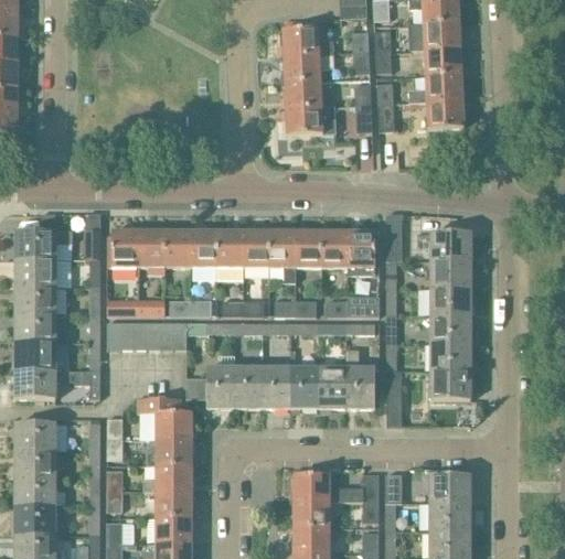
[(0,0),(0,10),(18,11),(18,0),(0,0)]
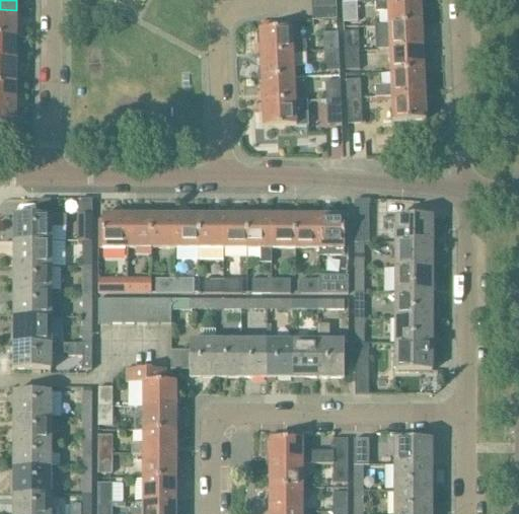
[(357,0),(343,0),(344,19),(357,18),(357,0)]
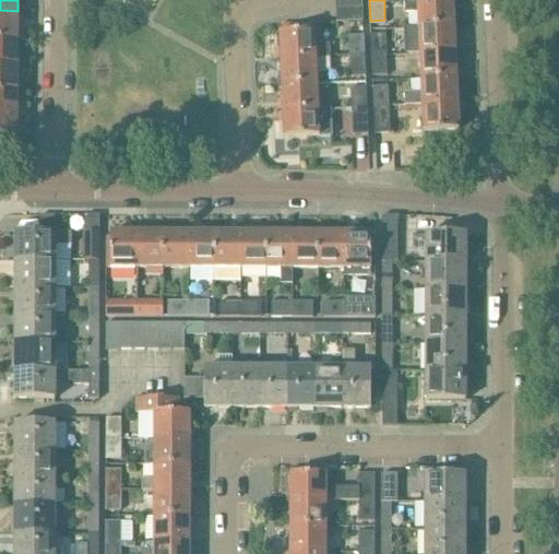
[(453,22),(452,0),(404,0),(405,9),(416,8),(417,24),(453,22)]
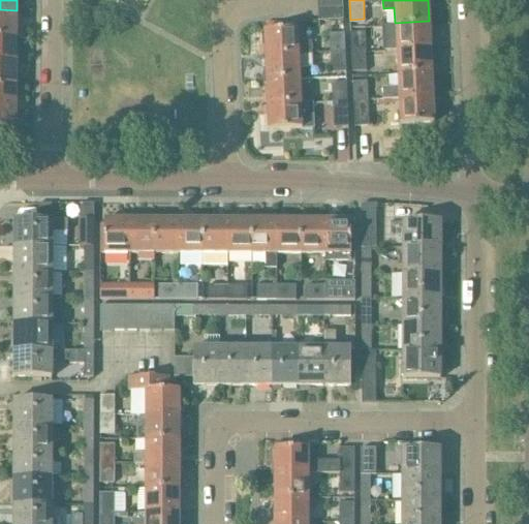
[(343,17),(342,3),(318,4),(318,18),(343,17)]
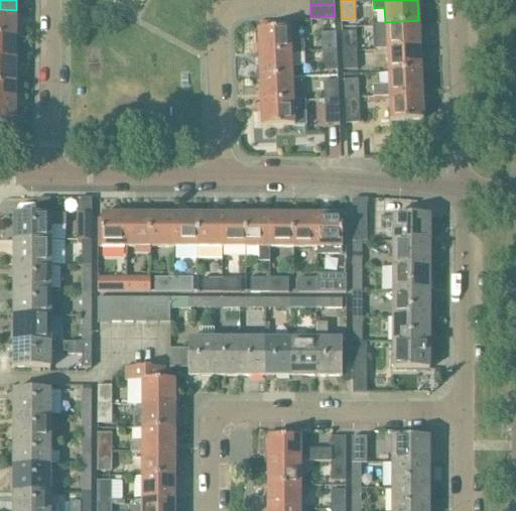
[(0,33),(16,33),(16,10),(0,9),(0,33)]
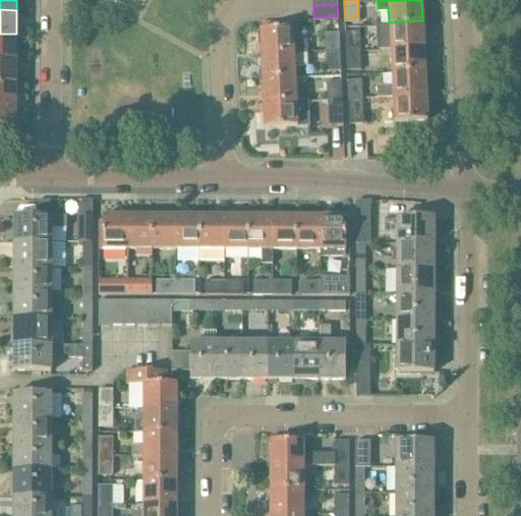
[(389,22),(378,22),(379,47),(390,47),(423,45),(422,20),(389,22)]
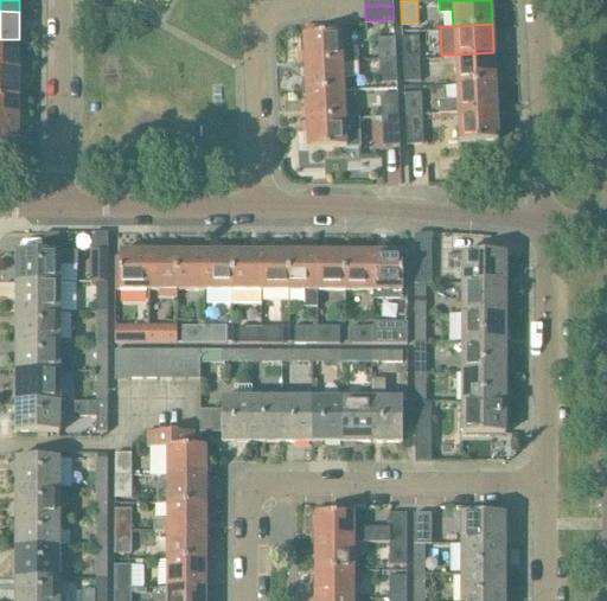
[(302,33),(304,61),(358,58),(357,43),(342,44),(340,31),(302,33)]
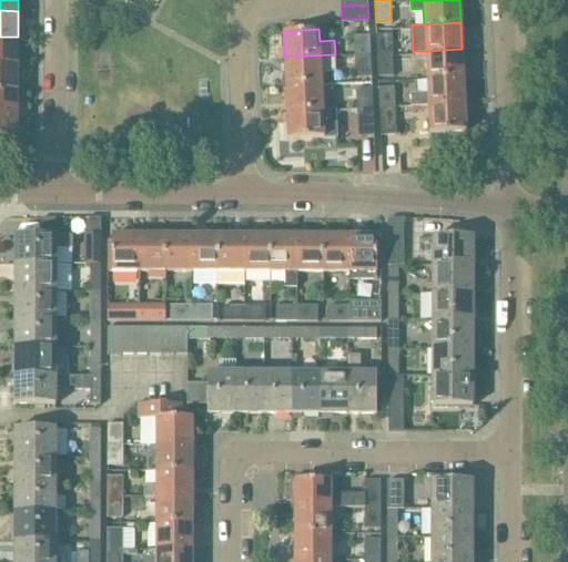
[(376,32),(377,53),(393,52),(392,31),(376,32)]
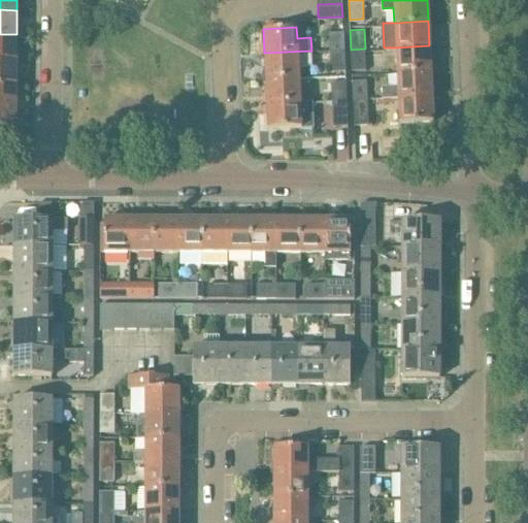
[(329,51),(344,50),(343,30),(328,31),(329,51)]
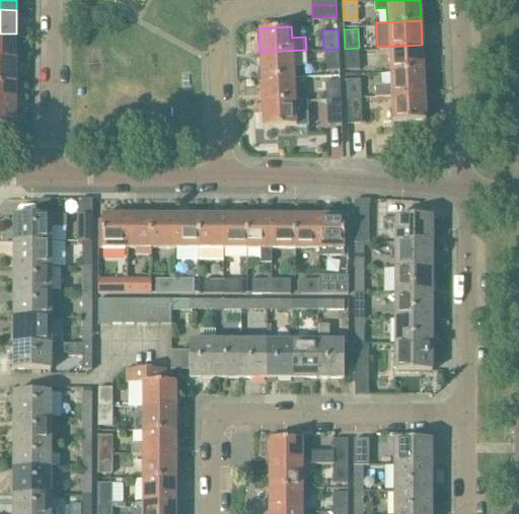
[(0,57),(16,58),(16,33),(0,33),(0,57)]
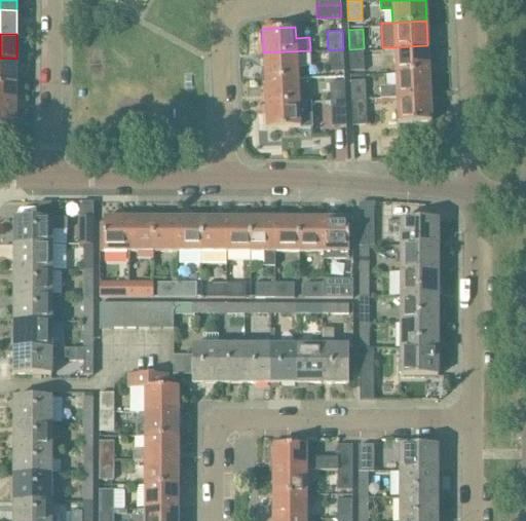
[(428,69),(427,45),(393,47),(395,71),(428,69)]
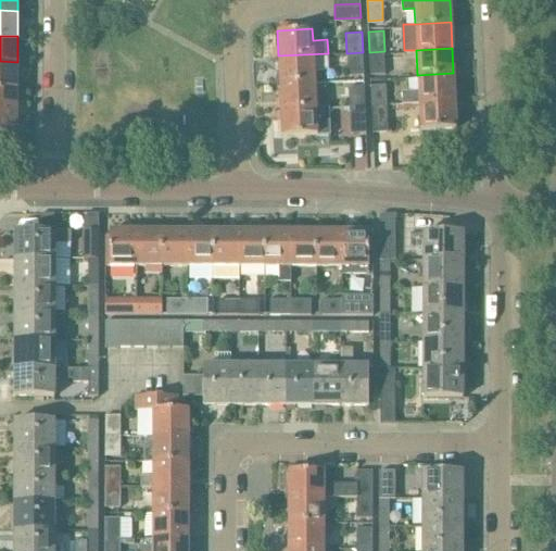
[(384,51),(369,52),(370,72),(384,72),(384,51)]
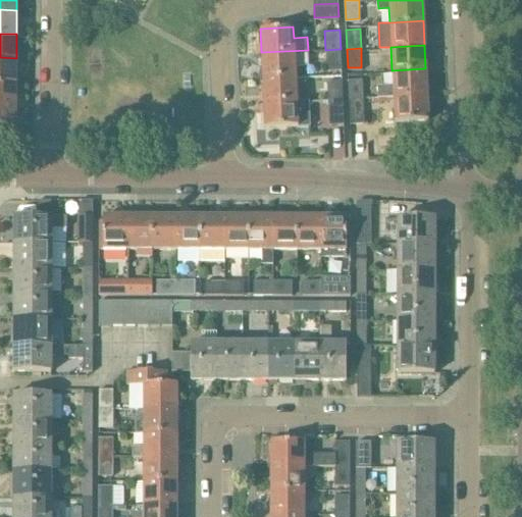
[(341,68),(341,49),(325,50),(326,68),(341,68)]
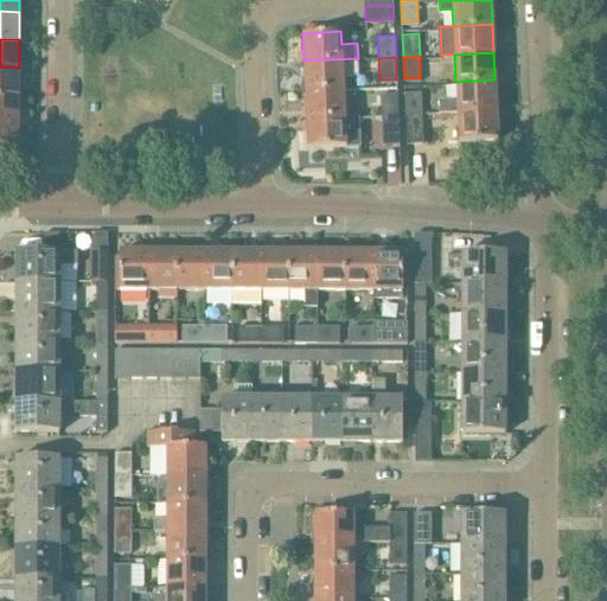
[(304,61),(305,89),(343,87),(343,74),(359,72),(358,58),(304,61)]
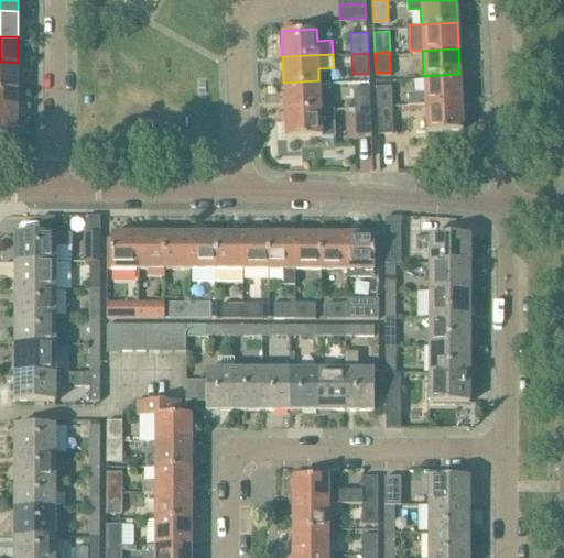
[(0,88),(18,89),(18,63),(0,62),(0,88)]
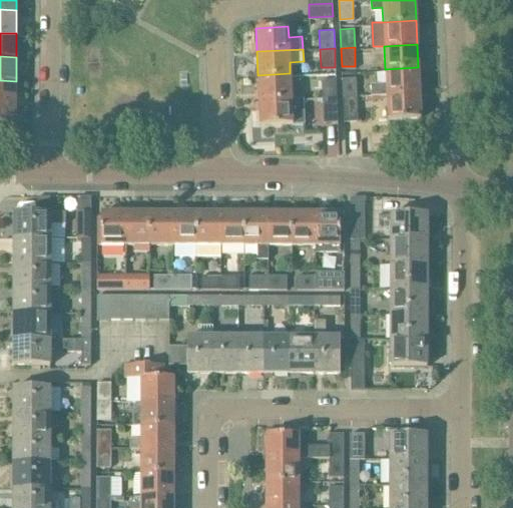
[(419,91),(418,67),(385,69),(386,81),(371,81),(372,93),(386,92),(386,93),(419,91)]
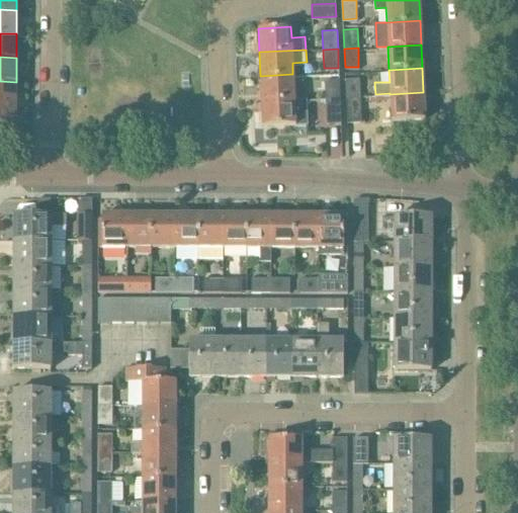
[(293,97),(292,74),(260,76),(261,100),(293,98),(293,97)]
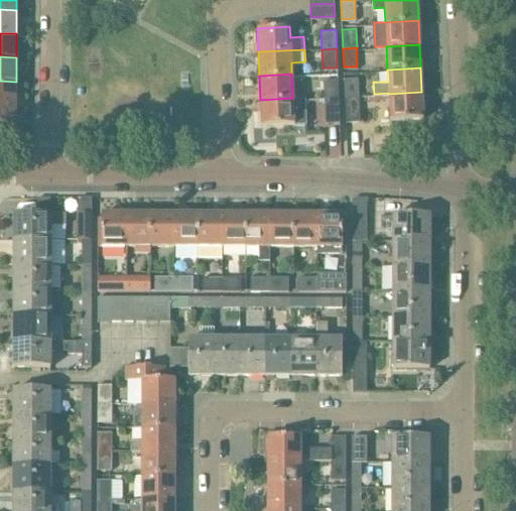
[(324,99),(339,99),(338,77),(324,78),(324,99)]
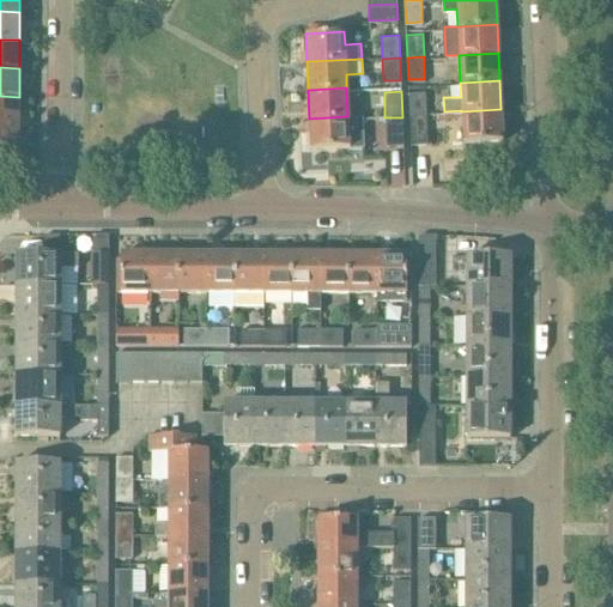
[(408,91),(410,117),(428,116),(426,91),(408,91)]
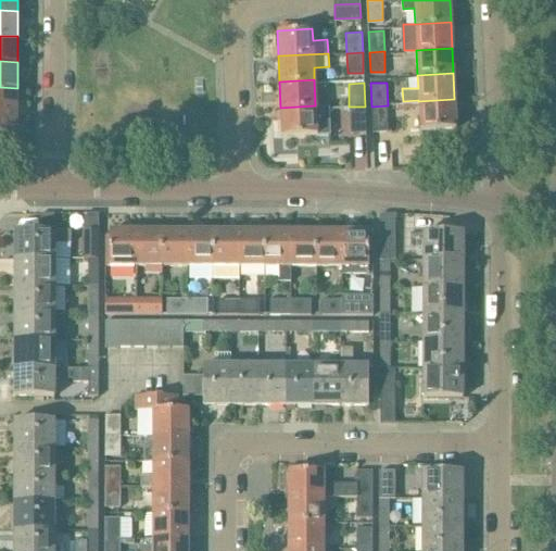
[(17,88),(0,87),(0,113),(16,114),(17,88)]
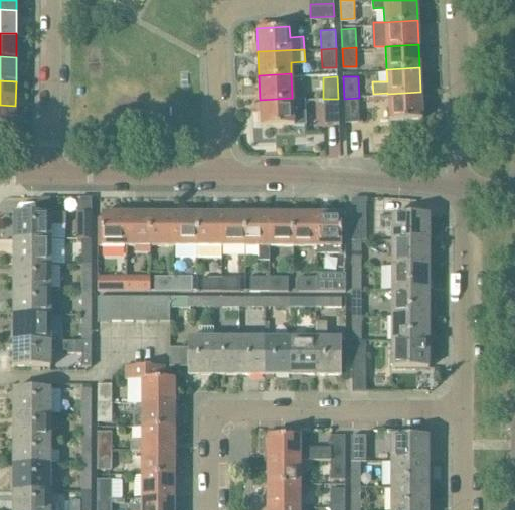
[(420,92),(387,94),(388,119),(421,117),(420,92)]
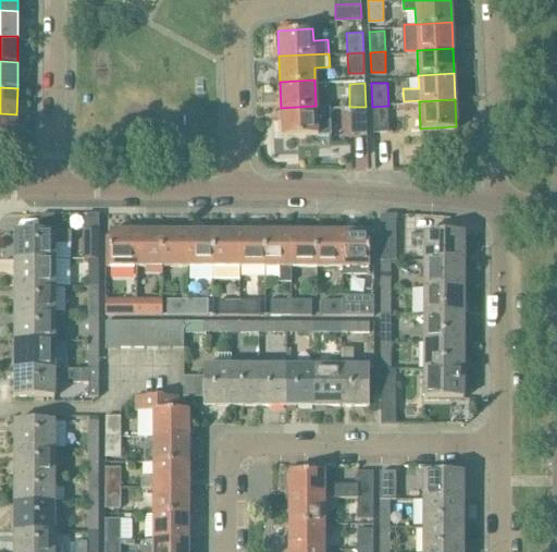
[(331,103),(316,105),(316,106),(281,108),(282,134),(317,133),(317,132),(332,131),(331,103)]
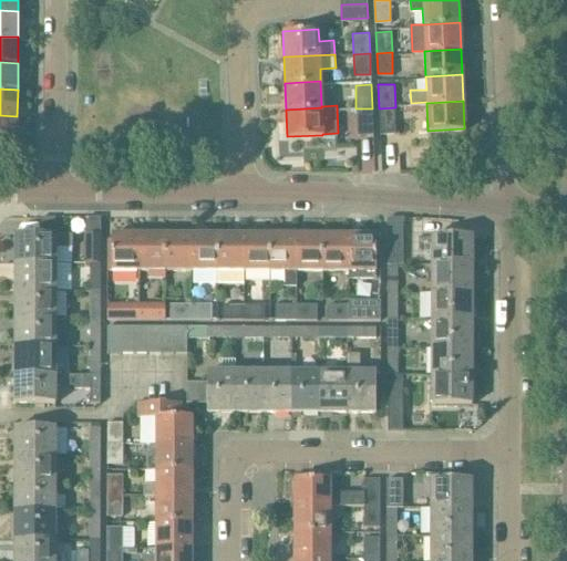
[(395,132),(395,107),(379,108),(380,132),(395,132)]
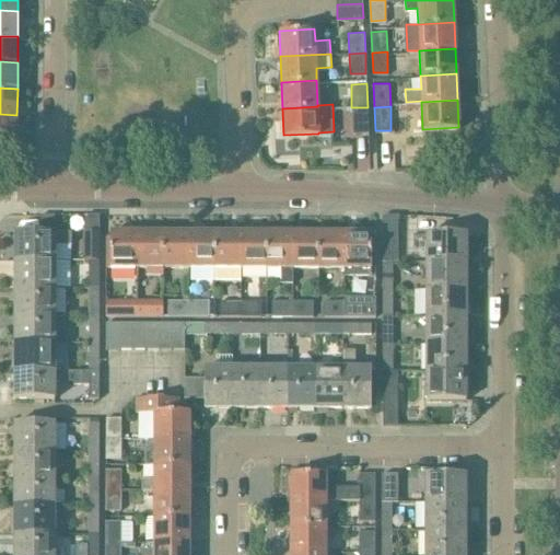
[(368,131),(368,107),(351,107),(352,131),(368,131)]
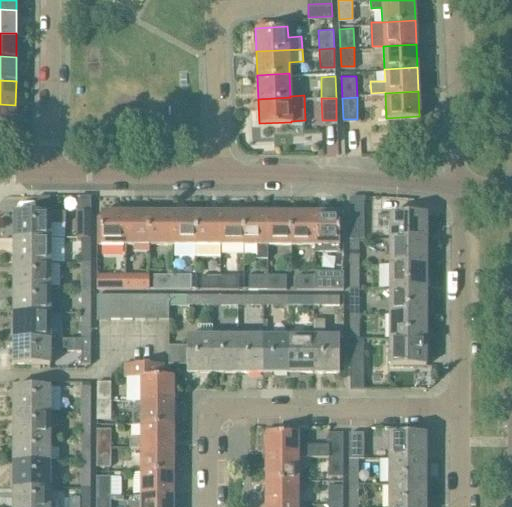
[(0,136),(4,137),(4,129),(15,129),(15,105),(0,104),(0,136)]
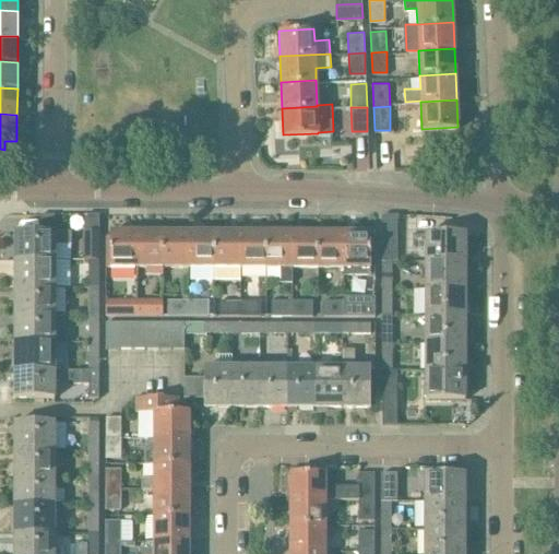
[(15,228),(15,257),(55,257),(55,242),(71,242),(71,228),(15,228)]
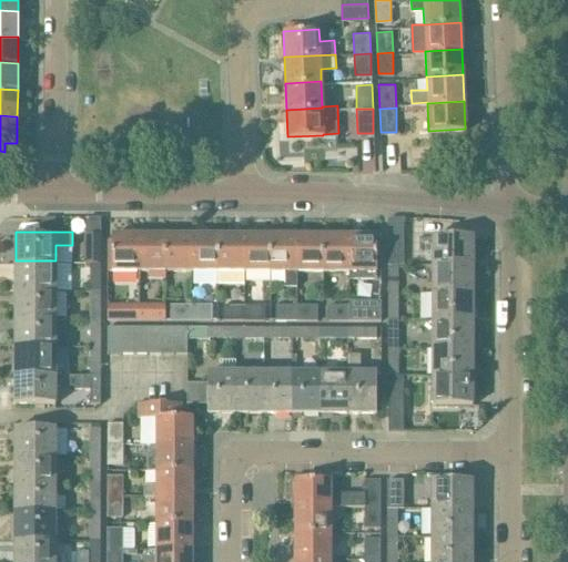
[(85,261),(90,261),(100,261),(100,233),(85,232),(85,261)]
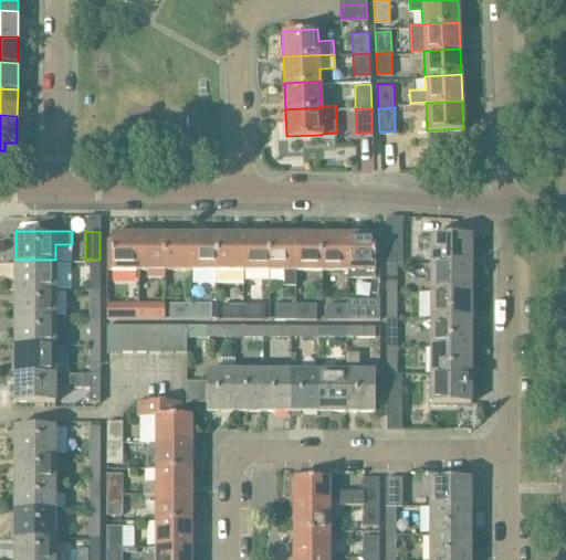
[(107,235),(107,266),(111,266),(111,267),(137,267),(138,231),(111,231),(111,235),(107,235)]
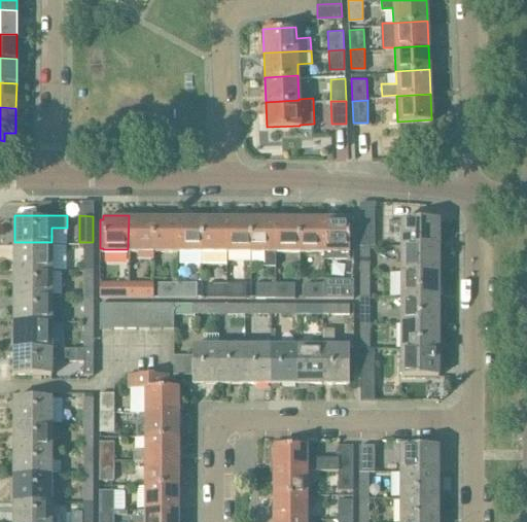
[(129,215),(128,249),(138,249),(138,256),(152,256),(152,249),(152,215),(129,215)]
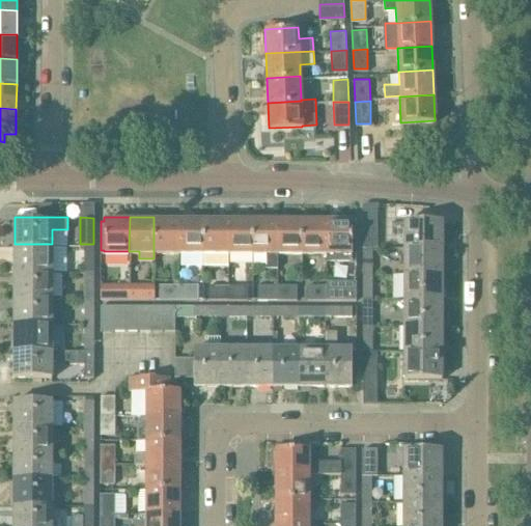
[(178,251),(178,217),(154,217),(154,251),(178,251)]
